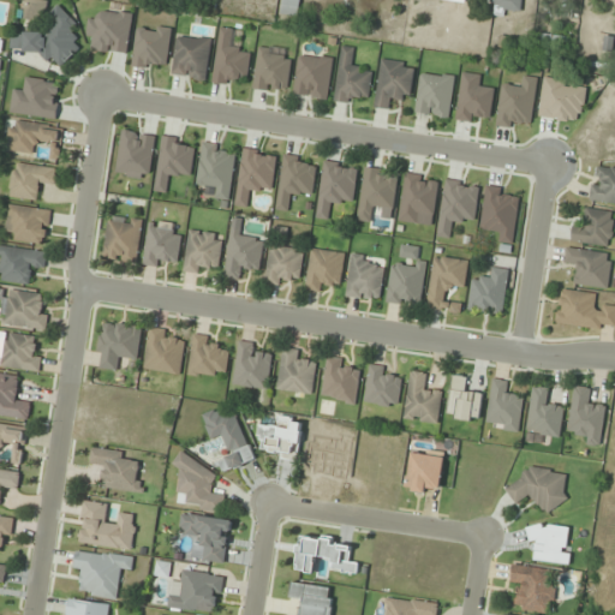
[(28,0),(25,17),(43,21),(48,1),(39,0),(28,0)]
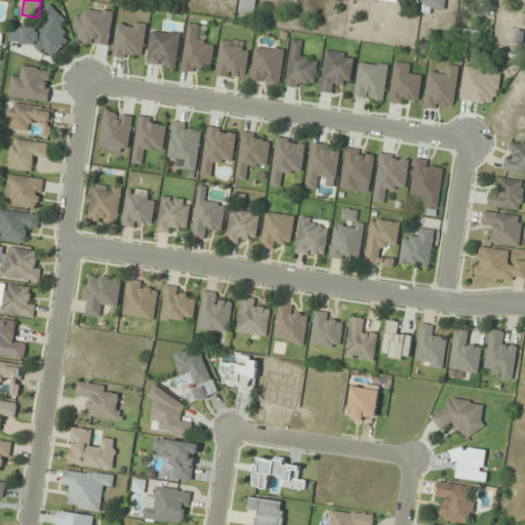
[(241,0),(240,12),(254,14),(256,0),(241,0)]
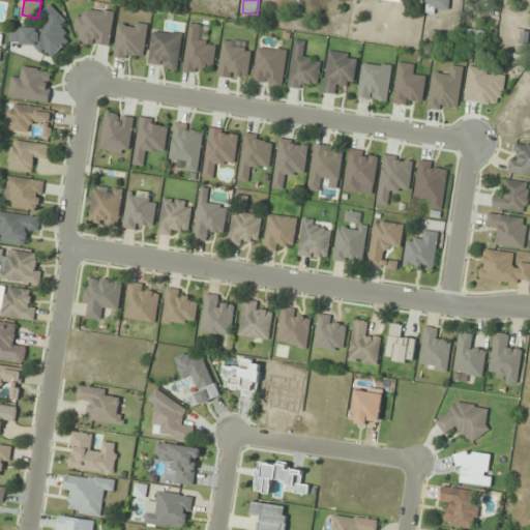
[(453,0),(425,0),(424,12),(443,15),(444,7),(453,8),(453,0)]
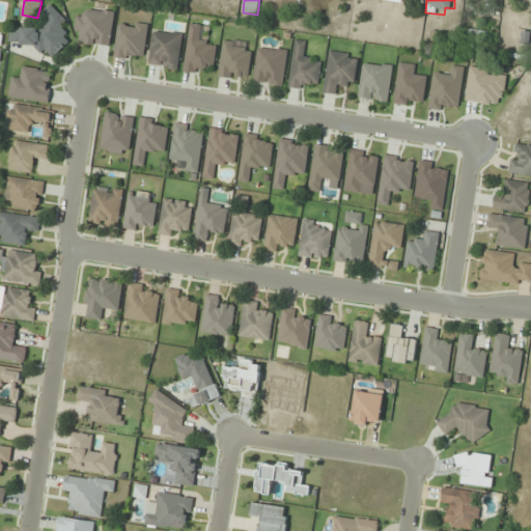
[(111,47),(114,11),(87,8),(86,17),(77,17),(75,32),(81,33),(81,44),(111,47)]
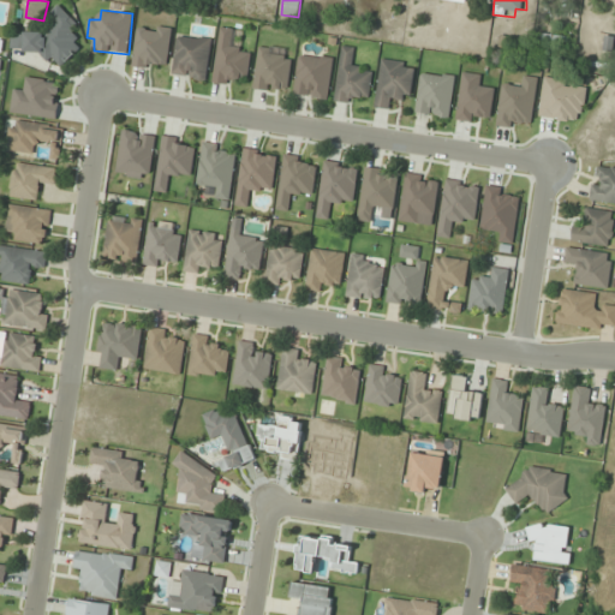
[(25,30),(24,58),(77,60),(78,12),(54,12),(54,31),(25,30)]
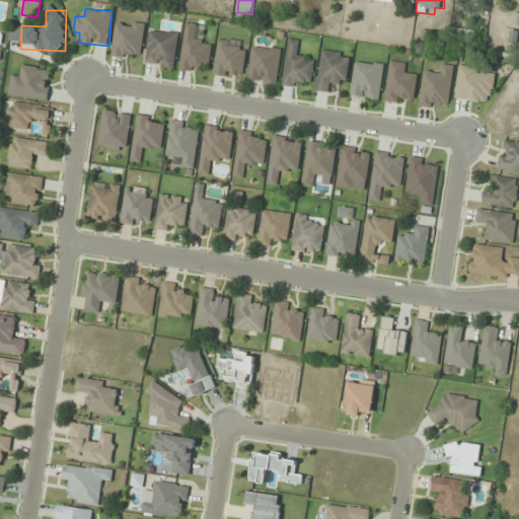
[(145,24),(117,20),(112,56),(140,60),(145,24)]
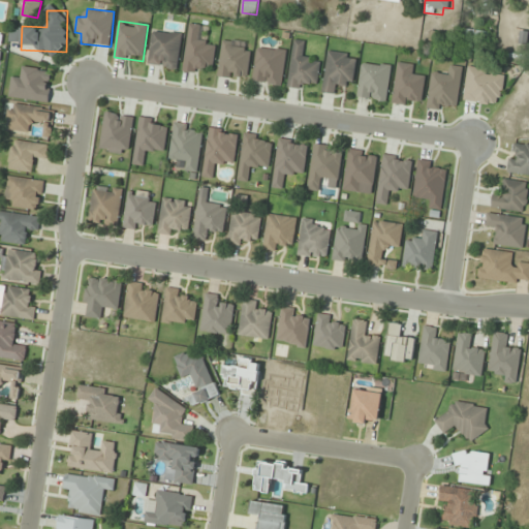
[(183,71),(203,73),(204,64),(214,65),(216,45),(207,44),(207,38),(197,37),(198,25),(189,24),(183,71)]
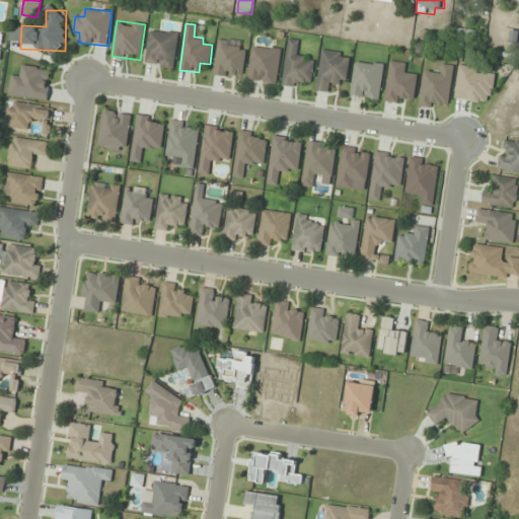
[(452,36),(478,39),(478,31),(452,28),(452,36)]
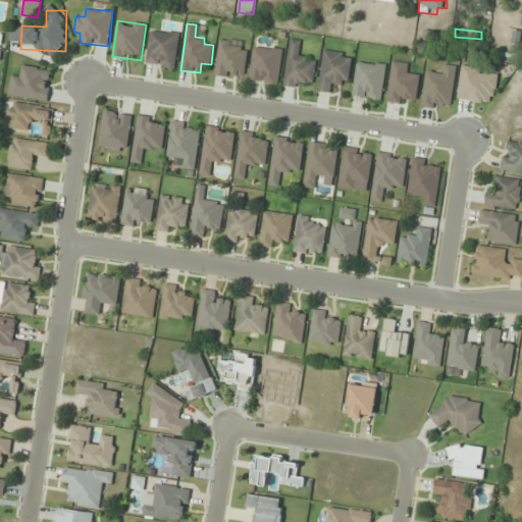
[(176,66),(179,34),(150,31),(147,64),(176,66)]
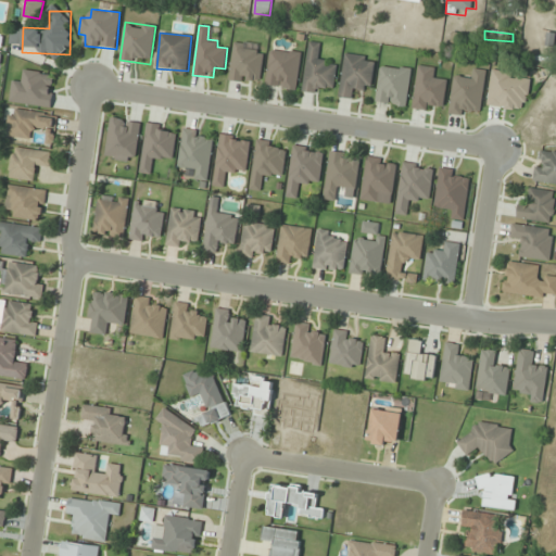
[(265,47),(234,42),(229,79),(260,84),(265,47)]
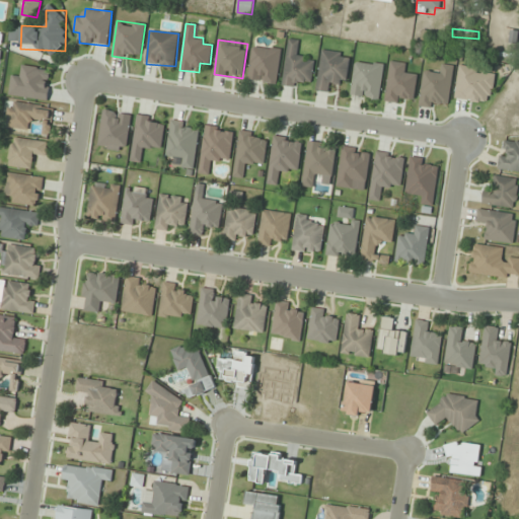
[(283,84),(310,87),(314,60),(306,59),(306,54),(296,53),(297,41),(288,40),(283,84)]
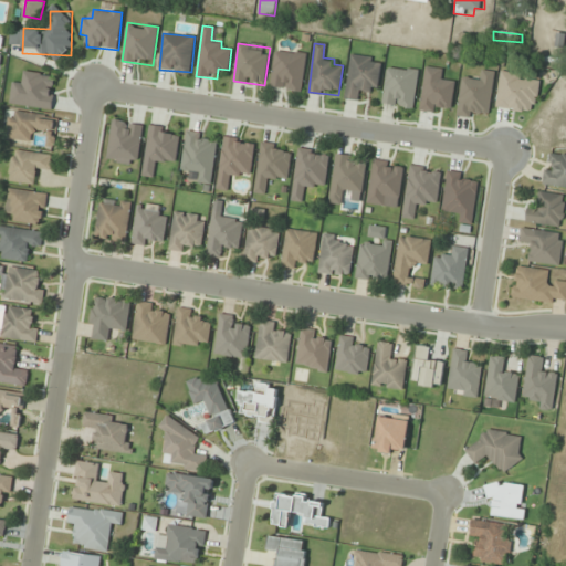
[(271,87),(303,91),(306,53),(275,50),(271,87)]
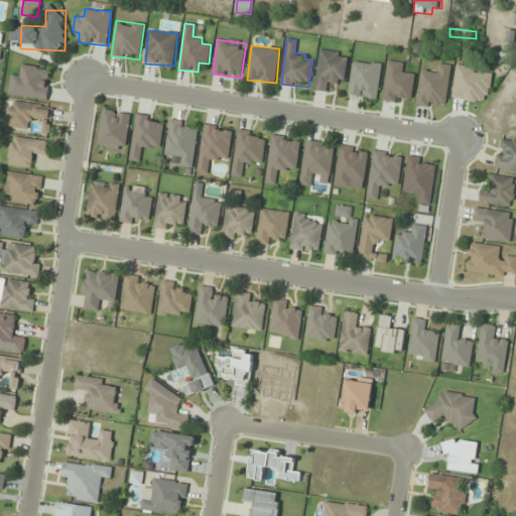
[(349,53),(319,50),(314,90),(331,92),(332,83),(345,85),(349,53)]
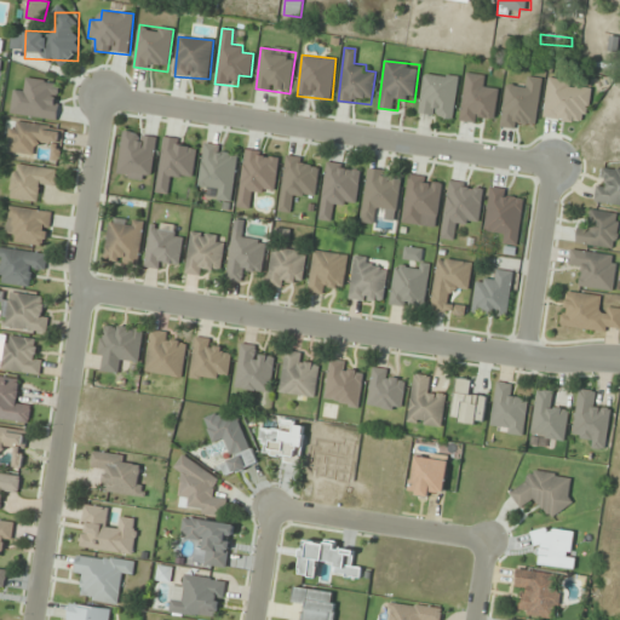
[(419,113),(452,119),(459,79),(425,73),(419,113)]
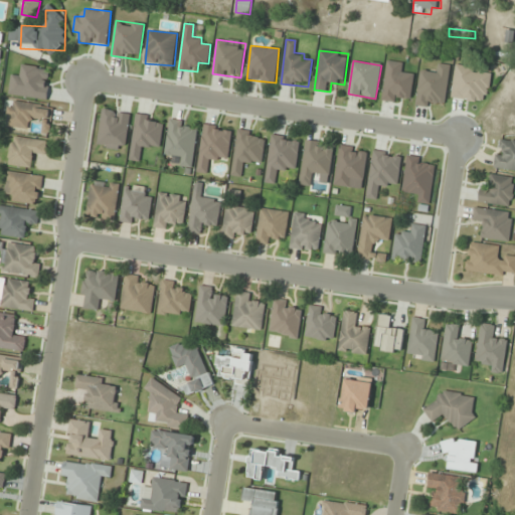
[(382,100),(409,105),(414,74),(404,72),(406,63),(388,60),(382,100)]
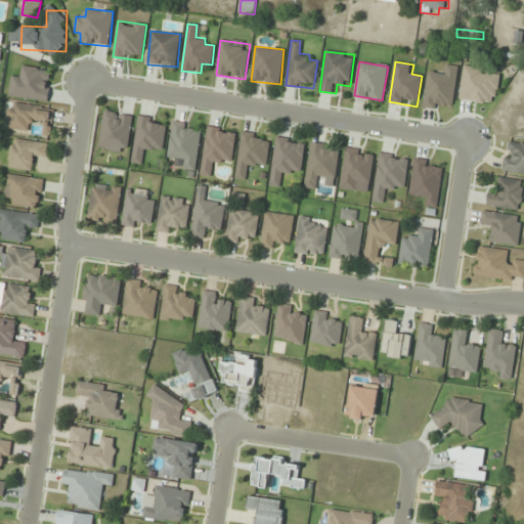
[(427,73),(423,107),(443,110),(444,101),(453,103),(459,67),(448,64),(446,75),(427,73)]
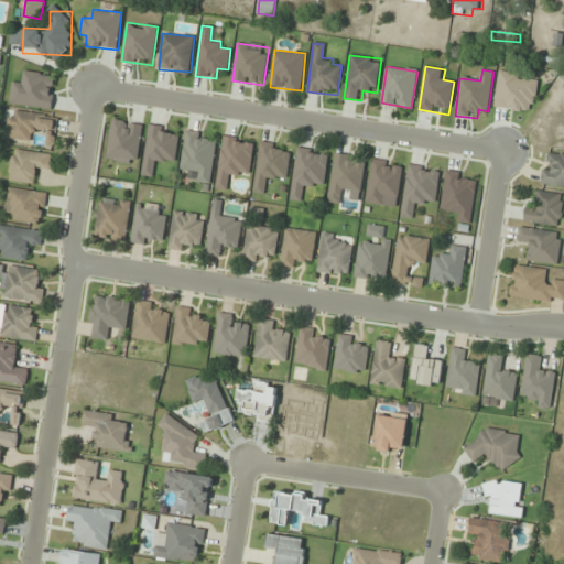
[(533,112),(539,76),(499,71),(494,108),(533,112)]
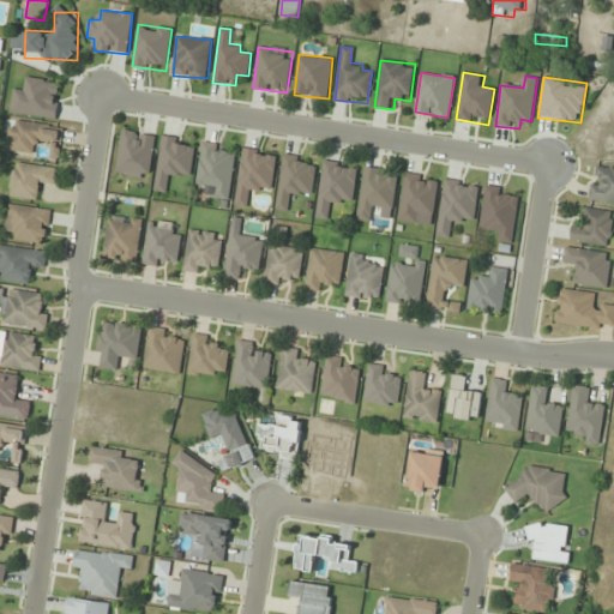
[(25,89),(13,88),(10,113),(58,120),(62,83),(28,78),(25,89)]
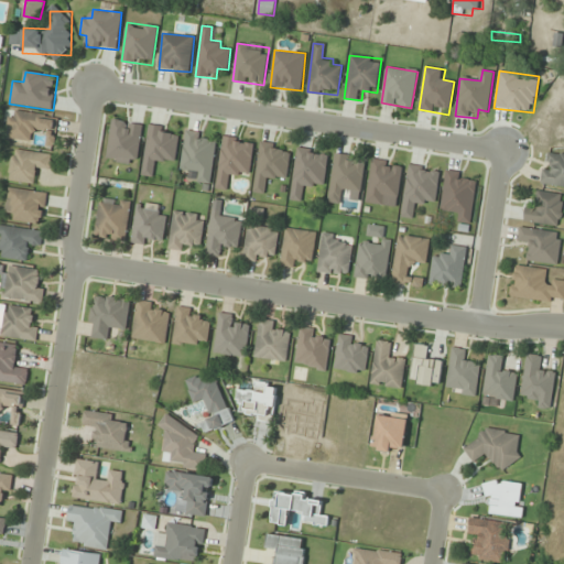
[(60,118),(11,110),(7,138),(32,141),(34,130),(49,132),(46,144),(55,147),(60,118)]
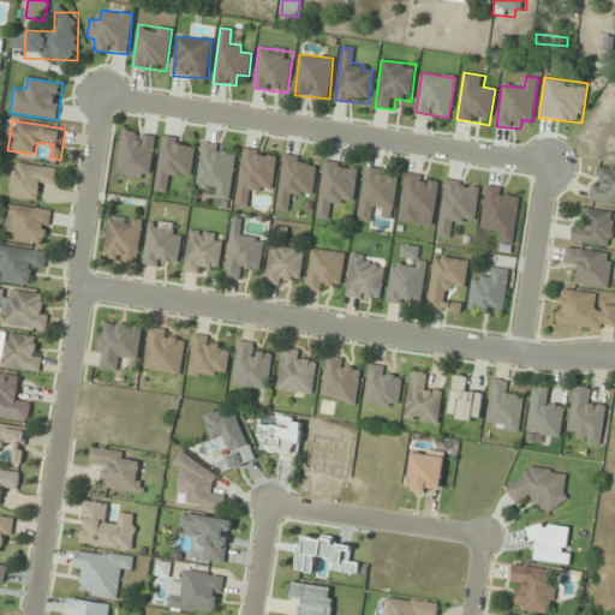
[(156,136),(121,131),(115,174),(150,179),(156,136)]
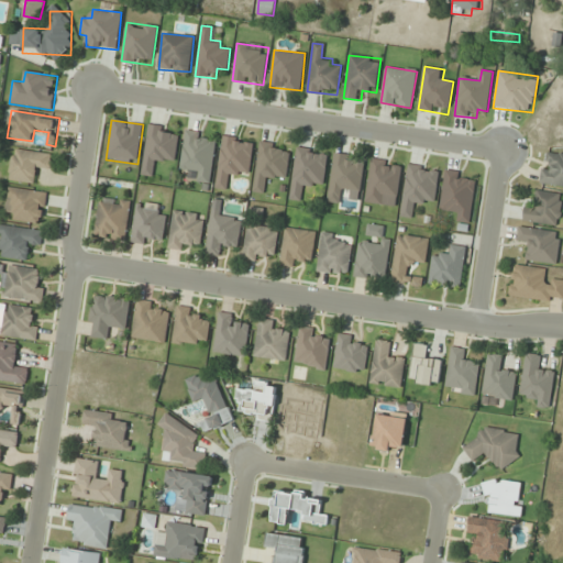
[(150,125),(141,175),(152,176),(154,163),(174,166),(180,131),(150,125)]
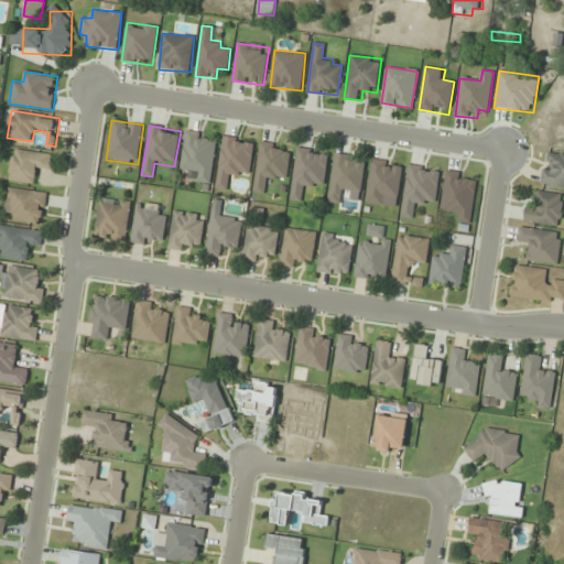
[(217,145),(207,143),(208,133),(186,130),(181,166),(192,169),(190,180),(210,183),(217,145)]
